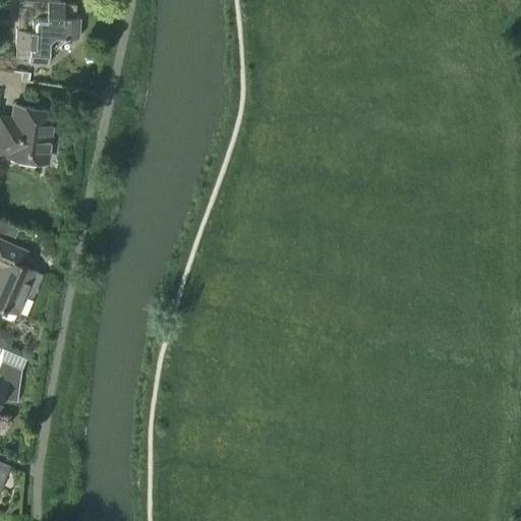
[(23,0),(23,2),(19,1),(17,30),(16,30),(14,46),(16,47),(15,59),(29,59),(29,64),(48,65),(49,51),(53,51),(63,42),(64,38),(79,39),(80,18),(75,18),(76,5),(64,4),(64,3),(49,2),(49,0),(23,0)]
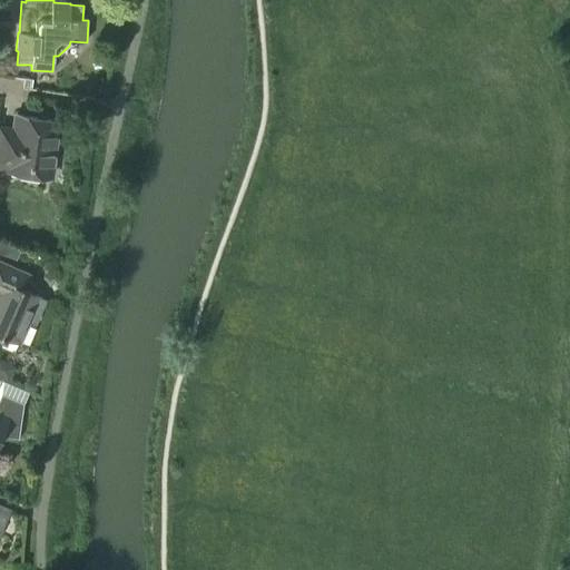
[(58,123),(17,116),(15,131),(0,129),(0,166),(8,168),(8,172),(45,177),(48,156),(53,156),(58,123)]
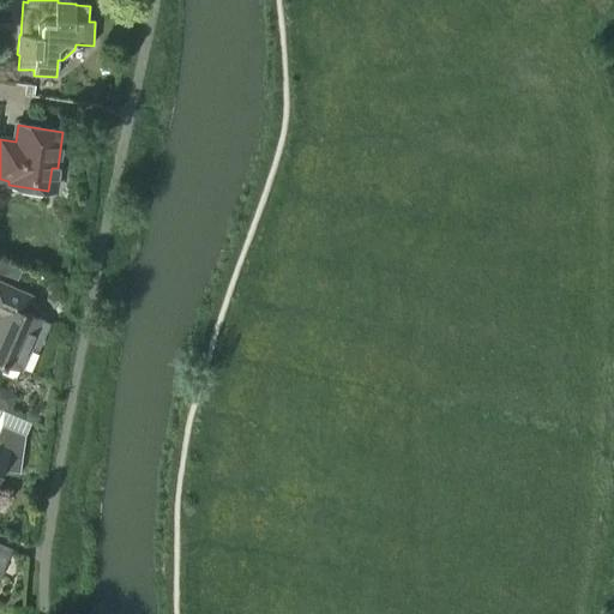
[(11,264),(0,260),(0,272),(6,276),(11,264)]
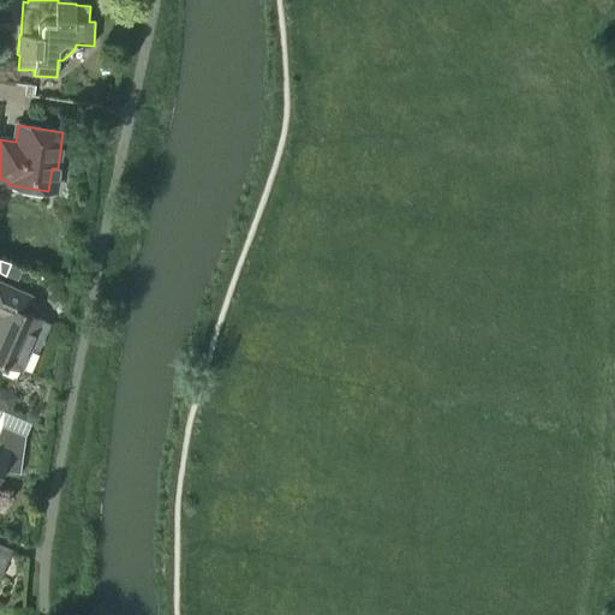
[(0,360),(21,370),(42,320),(27,314),(34,298),(0,284),(0,360)]
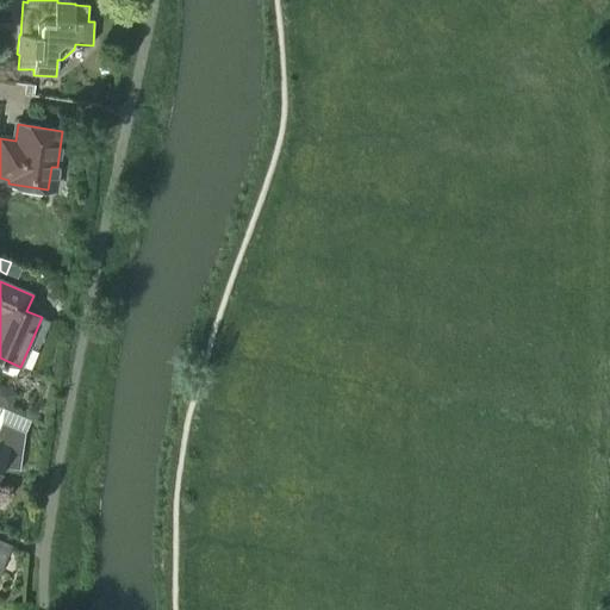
[(0,404),(8,409),(16,393),(0,386),(0,404)]
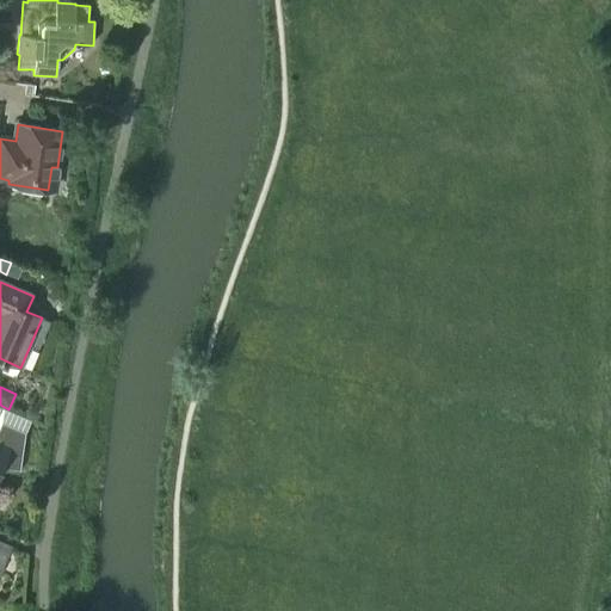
[(0,471),(2,469),(20,471),(25,433),(1,423),(0,426),(0,471)]
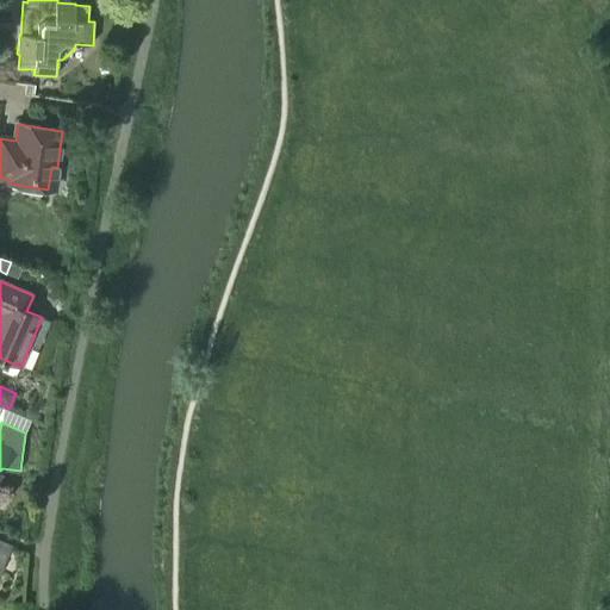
All buildings are outlined.
